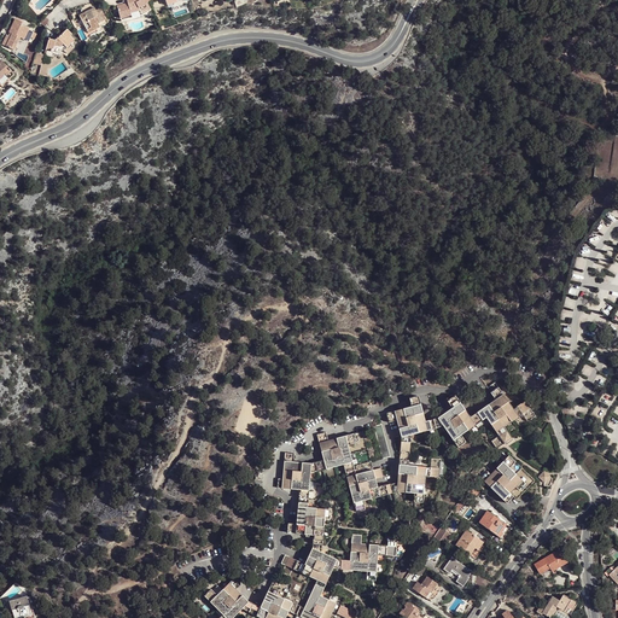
[(140,13),(150,9),(145,0),(133,0),(134,1),(128,3),(117,6),(121,19),(130,16),(130,13),(139,11),(140,13)]
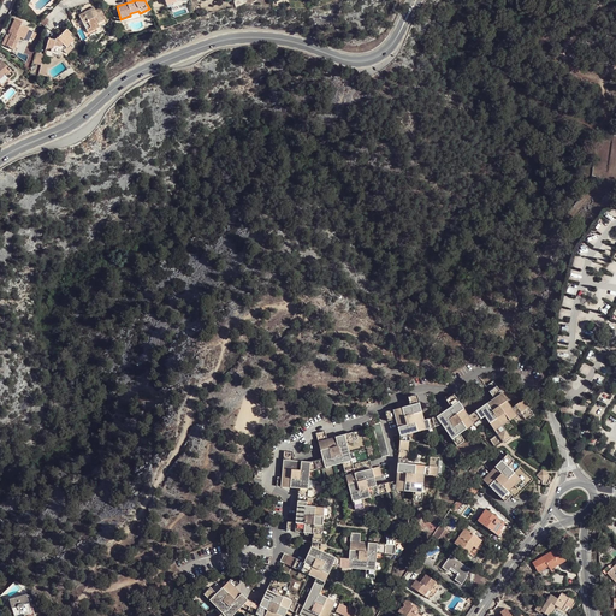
[(98,23),(106,19),(100,9),(95,11),(94,7),(78,16),(87,30),(98,24),(98,23)]
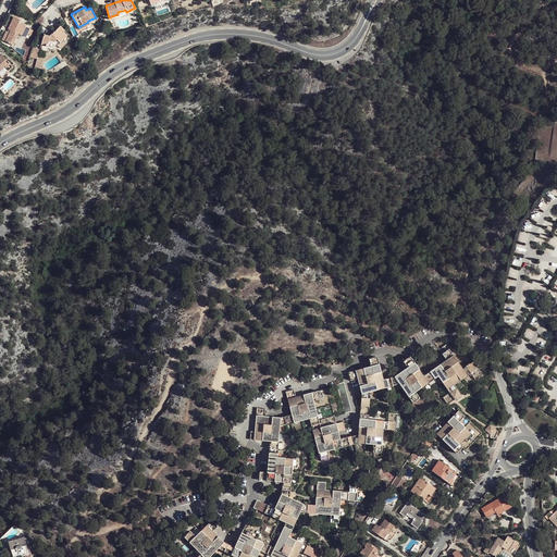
[(126,14),(136,9),(135,8),(126,12),(125,10),(118,12),(118,14),(119,16),(126,14)]
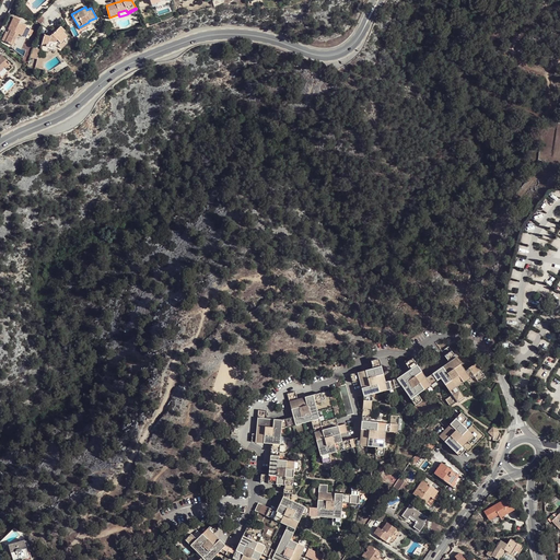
[(14,16),(8,28),(11,31),(10,33),(6,42),(13,45),(18,34),(23,36),(25,37),(27,34),(30,28),(26,26),(26,25),(19,22),(20,20),(14,16)]
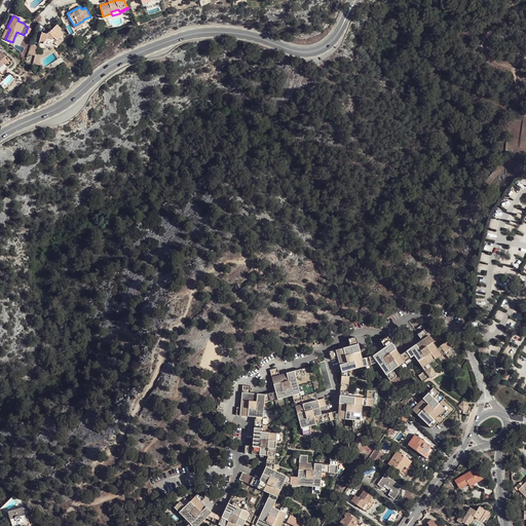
[(91,19),(90,16),(83,20),(83,21),(74,26),(75,28),(91,19)]
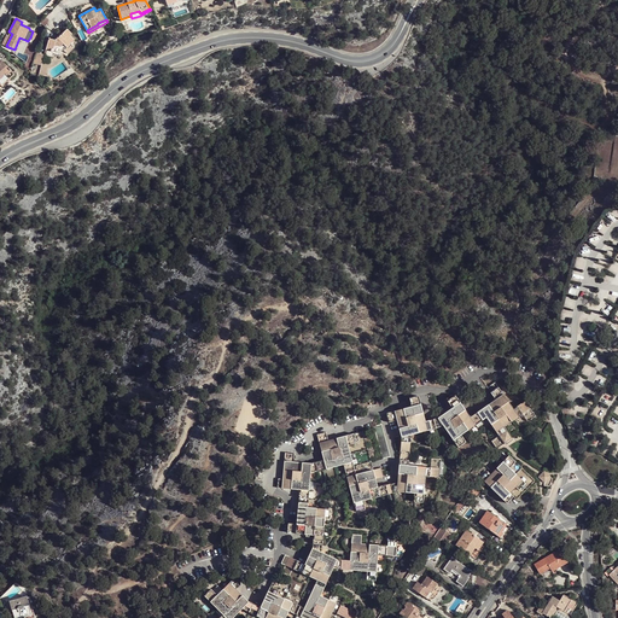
[(54,41),(50,39),(46,50),(47,51),(46,56),(52,57),(53,57),(53,56),(59,57),(60,51),(65,47),(66,48),(75,40),(70,35),(71,34),(66,29),(54,41)]
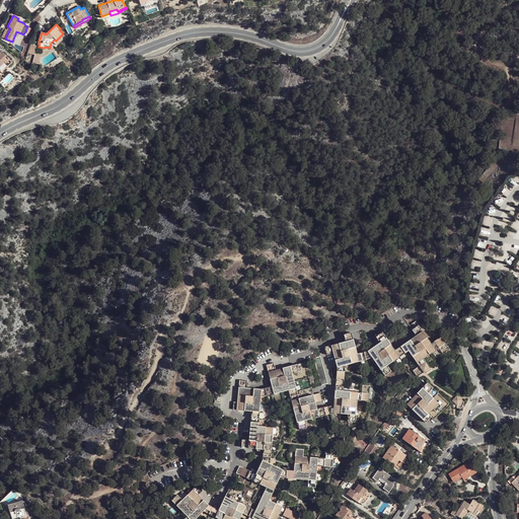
[(16,44),(21,33),(16,31),(12,42),(16,44)]
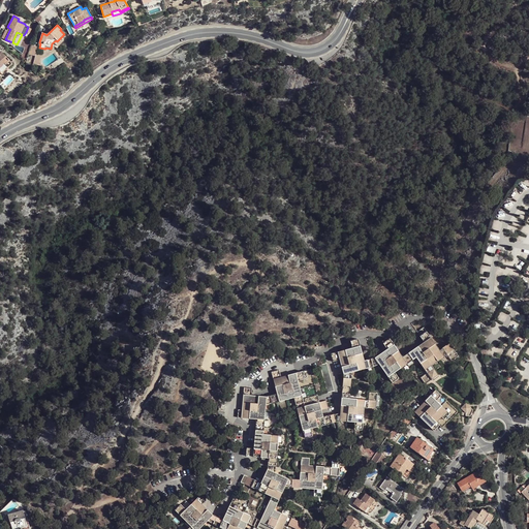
[(2,53),(0,53),(0,72),(2,74),(13,64),(2,53)]
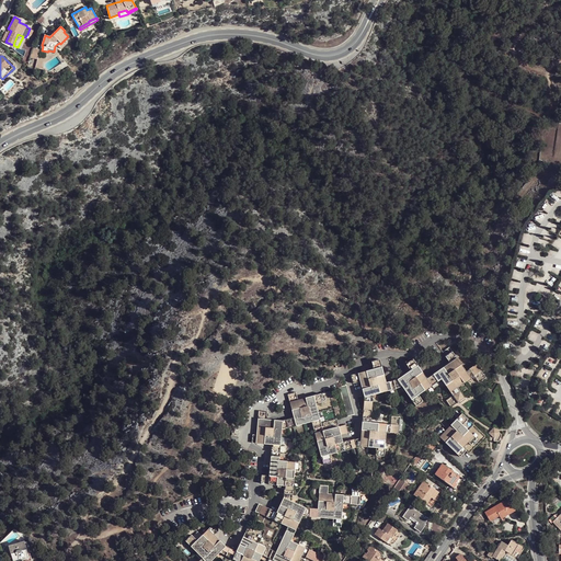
[(45,58),(38,56),(35,68),(42,70),(45,58)]
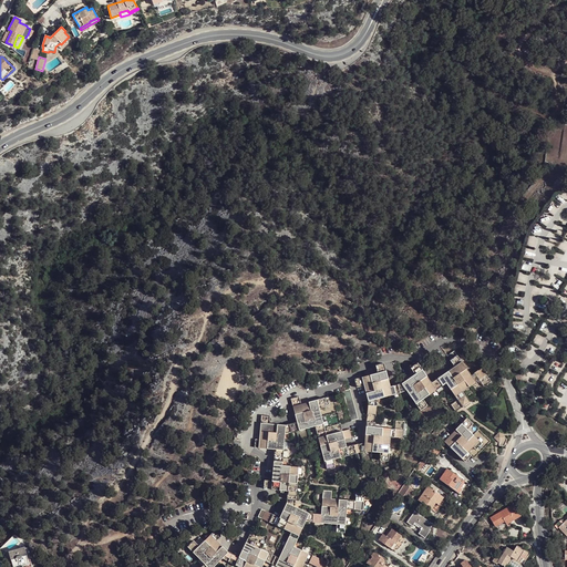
[(455,367),(441,377),(446,383),(457,400),(451,404),(456,412),(463,406),(464,405),(470,402),(463,392),(480,380),(484,387),(491,382),(482,368),(471,375),(454,351),(447,356),(455,367)]
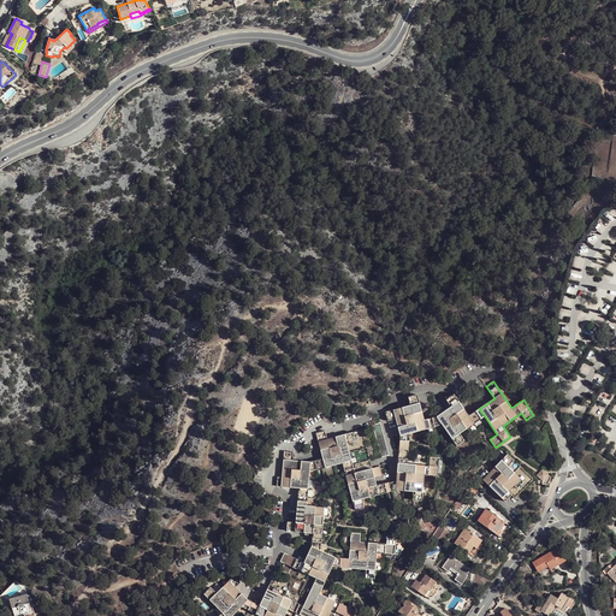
[(434,427),(432,419),(424,420),(418,395),(408,397),(410,406),(385,413),(388,421),(396,419),(401,437),(409,433),(434,427)]
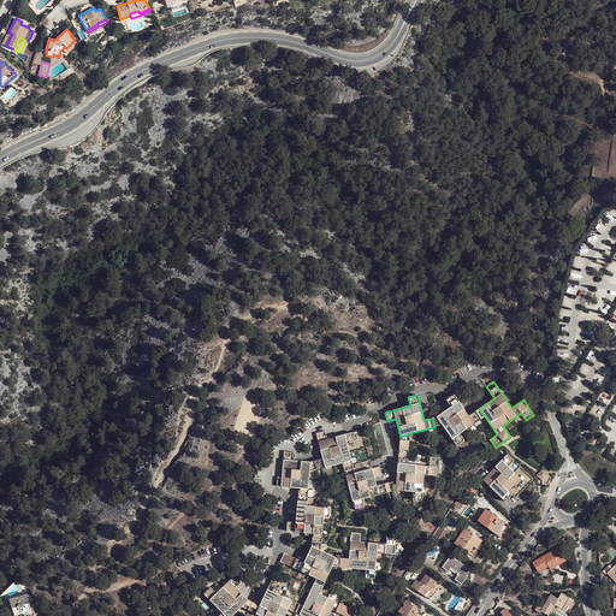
[(451,407),(437,416),(442,425),(457,446),(465,440),(460,433),(474,424),(481,419),(475,412),(469,416),(454,395),(446,400),(451,407)]
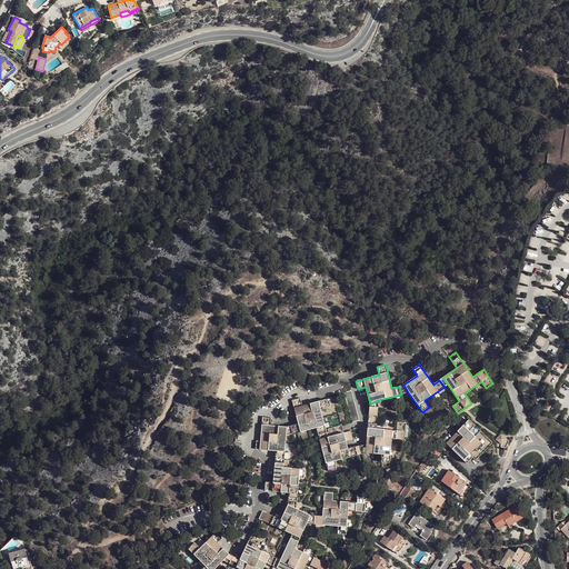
[(401,386),(399,387),(401,395),(402,393),(408,392),(403,385),(401,386)]
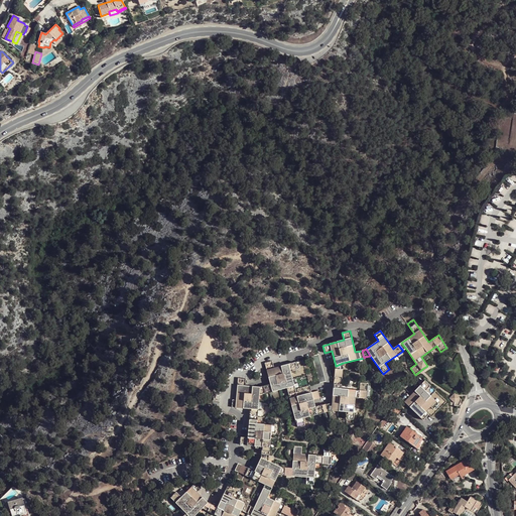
[(318,354),(311,356),(319,383),(326,381),(318,354)]
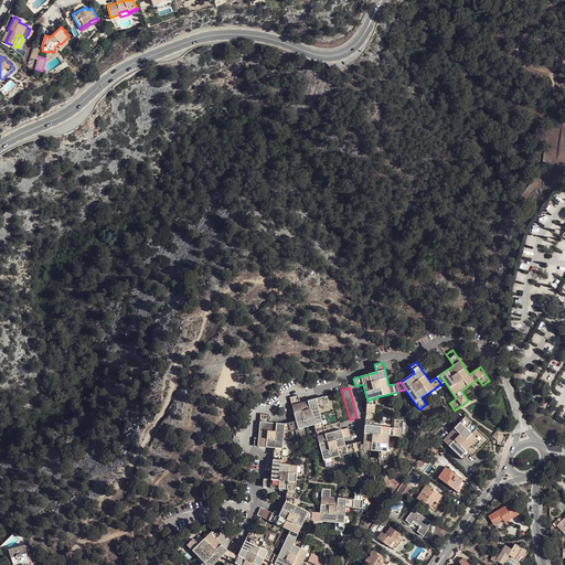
[(331,424),(339,422),(331,394),(300,403),(298,395),(289,397),(296,420),(292,422),(295,429),(315,425),(315,428),(323,426),(318,406),(326,405),(331,424)]
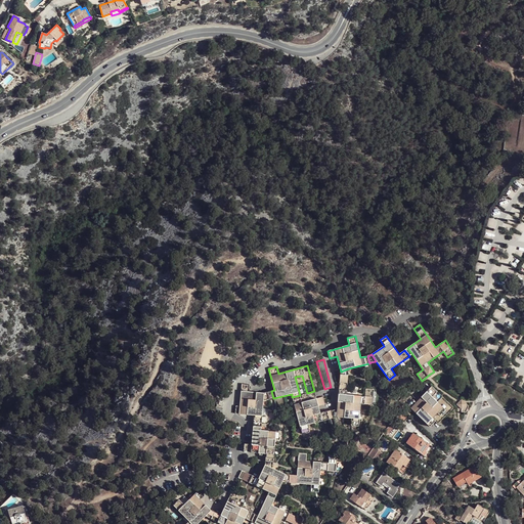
[(348,375),(340,375),(337,409),(337,417),(352,419),(351,425),(358,426),(360,404),(372,405),(374,390),(365,389),(365,396),(346,395),(348,376),(348,375)]
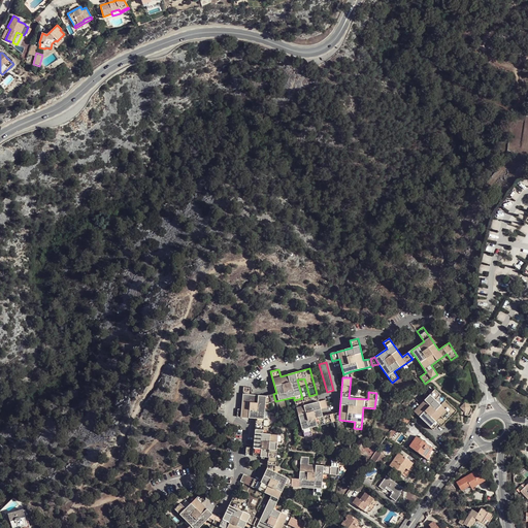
[(318,398),(317,394),(309,396),(304,378),(297,380),(302,398),(302,400),(303,402),(304,405),(319,401),(318,398)]
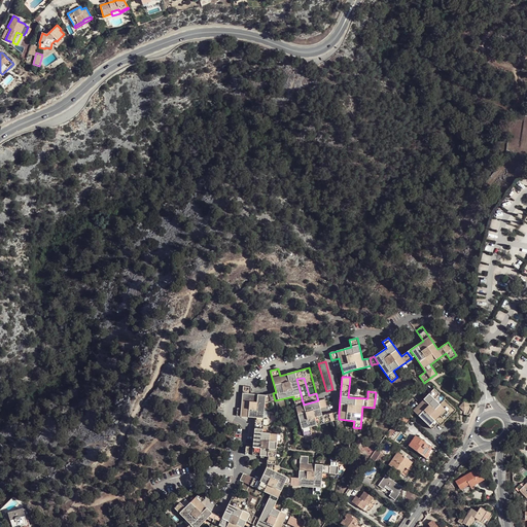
[(271,401),(269,394),(266,395),(250,394),(251,387),(243,387),(241,409),(237,409),(237,416),(255,418),(255,425),(262,425),(264,418),(265,411),(265,402),(271,401)]
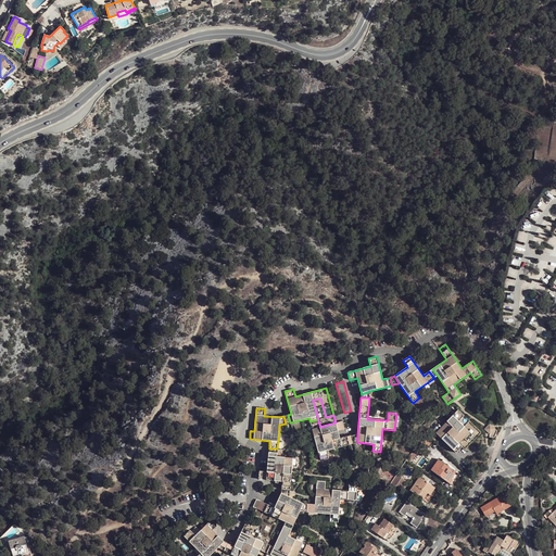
[(438,424),(432,430),(443,441),(456,453),(462,447),(465,450),(481,432),(458,411),(441,427),(438,424)]
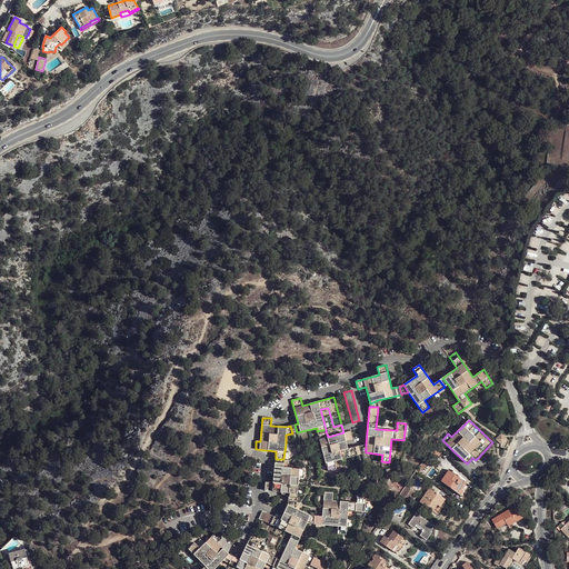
[(327,433),(318,435),(319,439),(321,447),(328,471),(336,469),(333,461),(361,453),(359,446),(348,449),(346,441),(353,439),(351,431),(343,432),(328,437),(327,433)]
